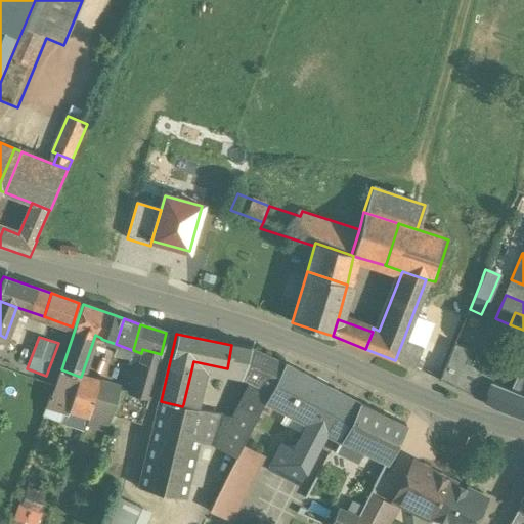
[(420,343),(404,337),(395,360),(410,366),(420,343)]
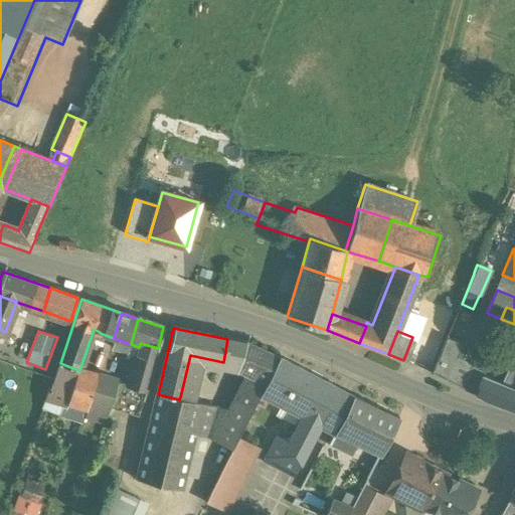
[(130,344),(114,338),(111,348),(127,353),(130,344)]
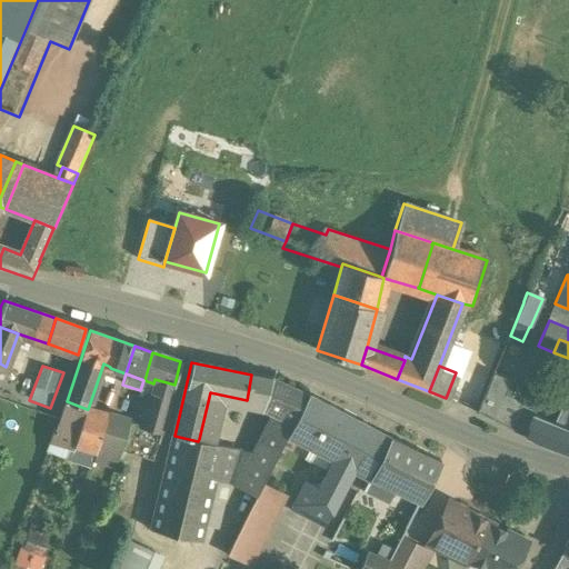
[(538,409),(505,395),(511,381),(493,373),(486,393),(485,392),(476,413),(525,436),(535,415),(536,415),(538,409)]
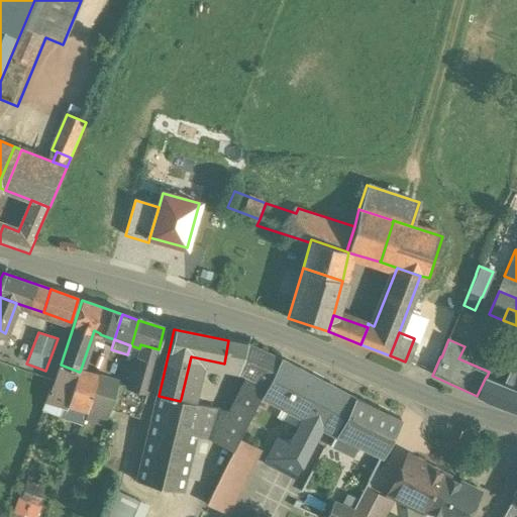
[(247,344),(228,340),(224,364),(238,371),(247,344)]
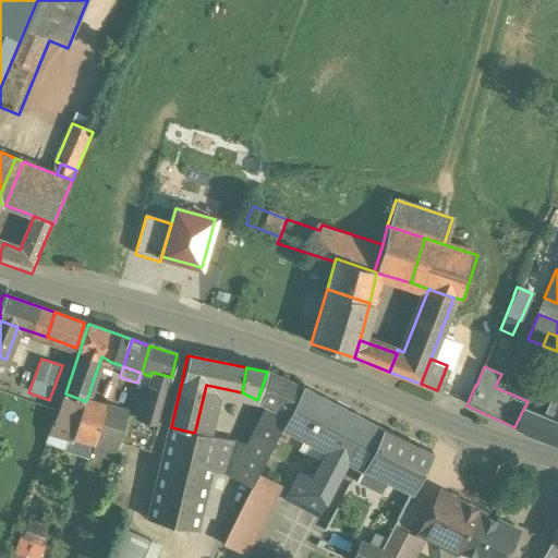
[(150,376),(140,417),(158,424),(171,377),(152,372),(150,376)]
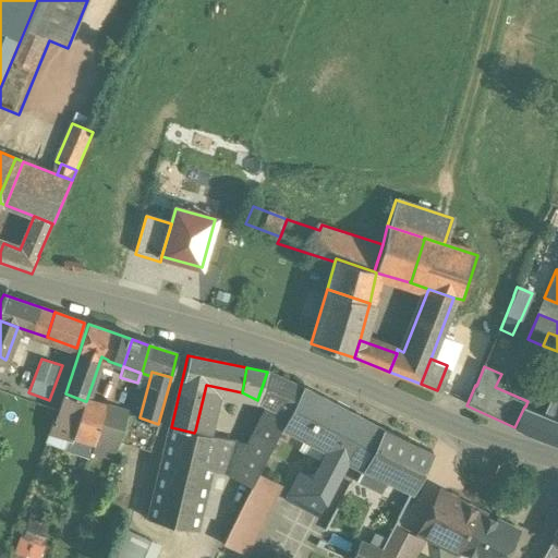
[(302,387),(267,372),(257,400),(271,405),(251,446),(240,468),(241,469),(258,473),(282,425),(302,387)]
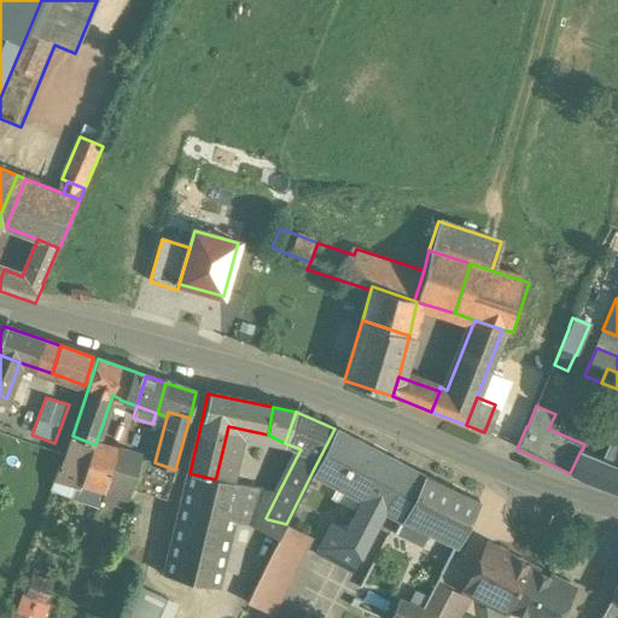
[(424,476),(334,429),(313,471),(363,497),(360,505),(347,530),(367,541),(385,507),(403,516),(403,517),(424,476)]
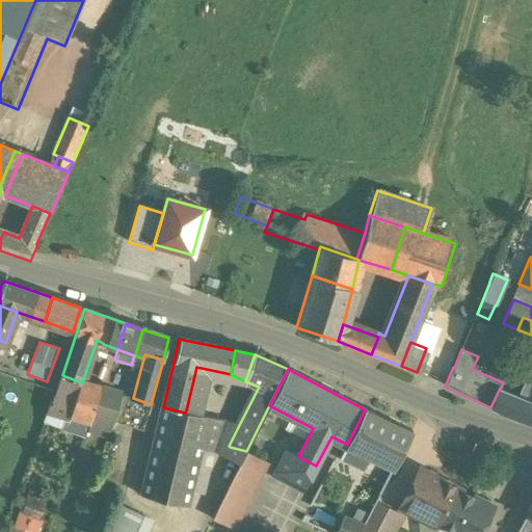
[(62,375),(60,375),(54,398),(94,408),(100,388),(82,382),(81,382),(62,375)]
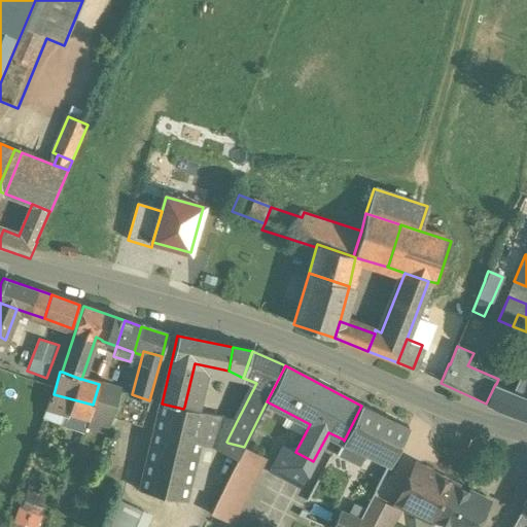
[(526,373),(516,393),(526,397),(526,373)]
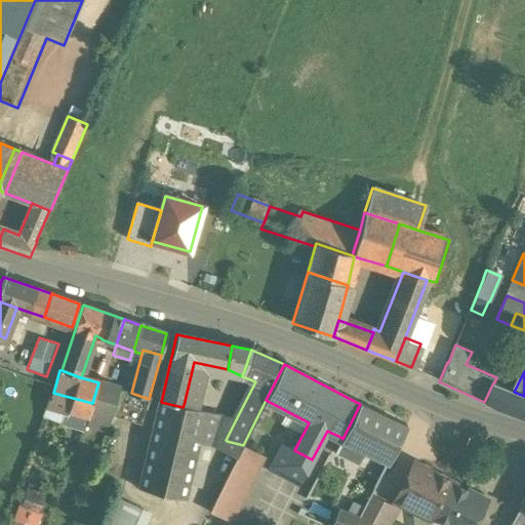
[(119,389),(98,382),(92,403),(96,405),(113,409),(119,389)]
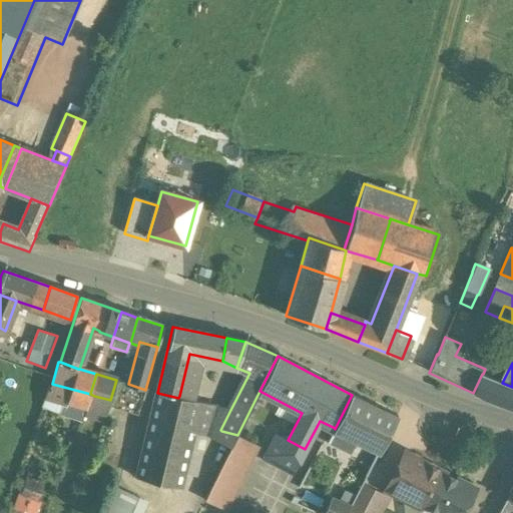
[(483,374),(482,374),(473,393),(512,408),(512,387),(502,383),(483,374)]
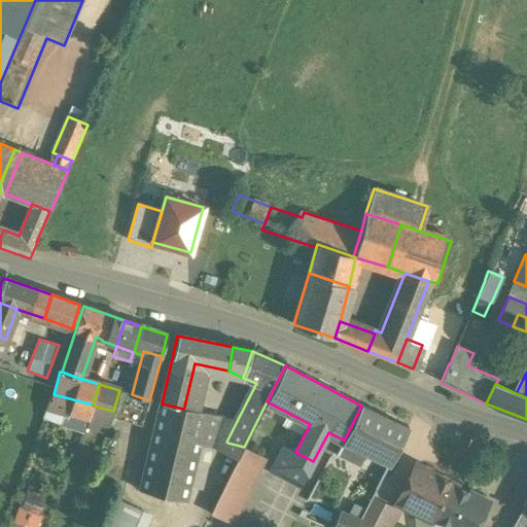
[(93,405),(54,394),(49,408),(88,418),(93,405)]
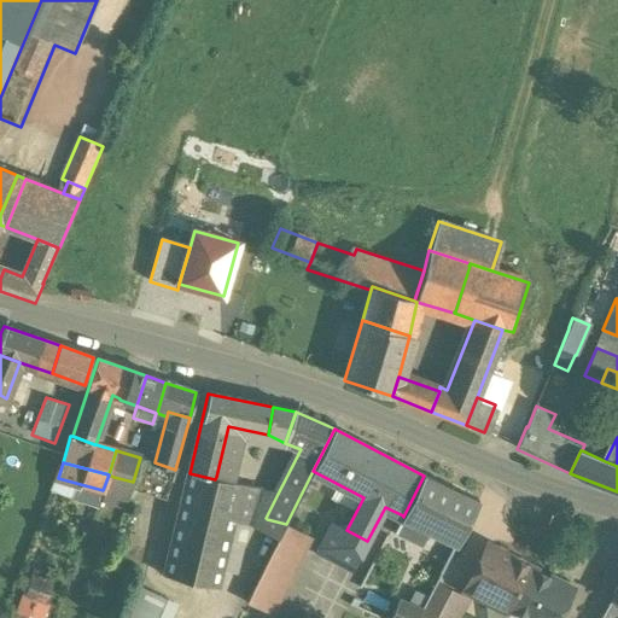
[(215,479),(190,473),(184,495),(197,499),(250,514),(266,518),(278,494),(216,477),(215,479)]
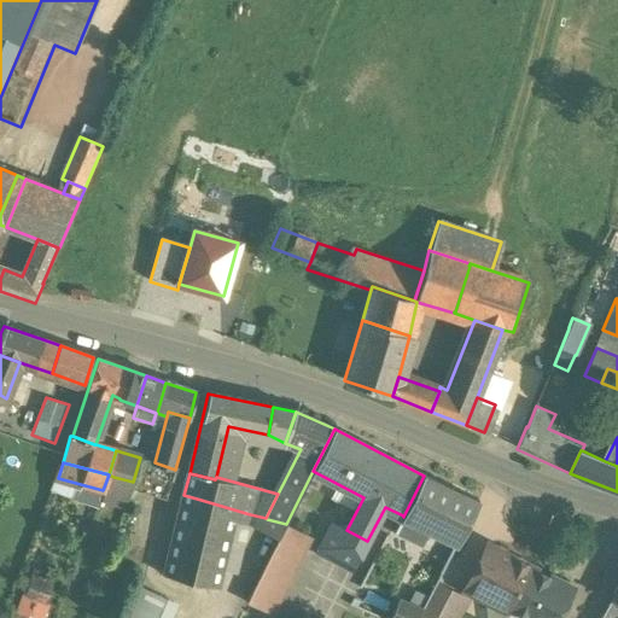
[(478,501),(424,474),(424,476),(403,517),(403,516),(402,517),(429,530),(456,543),(478,501)]
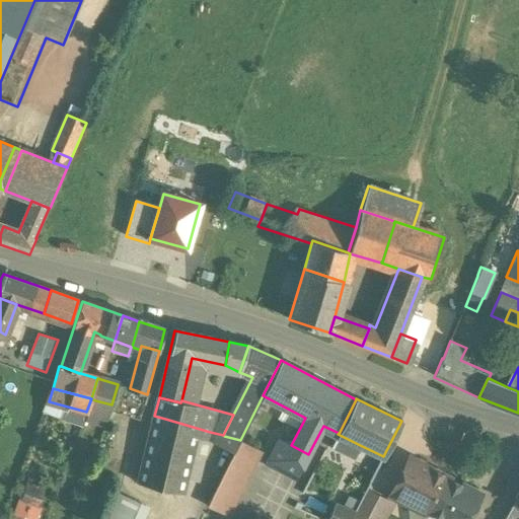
[(112,404),(95,400),(93,409),(108,414),(112,404)]
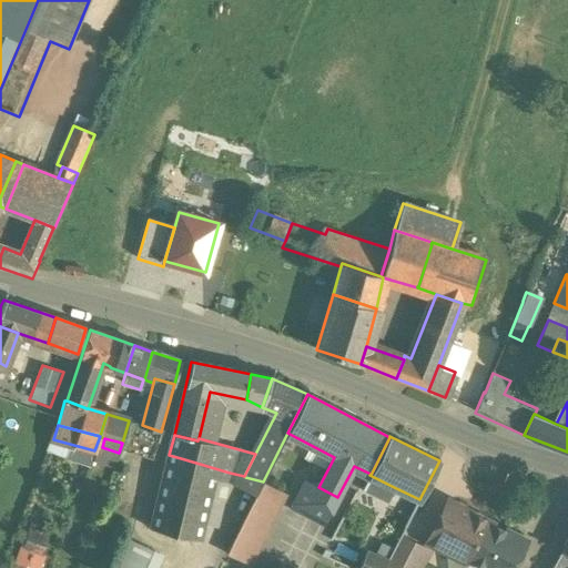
[(94,450),(53,439),(48,458),(87,469),(94,450)]
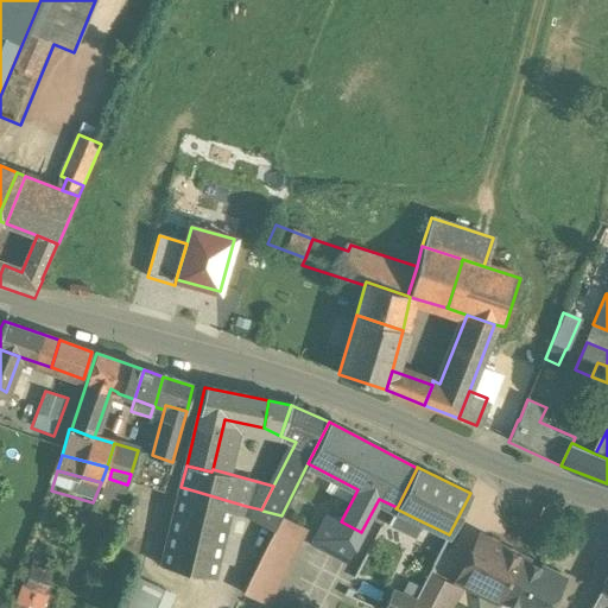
[(194,491),(181,487),(164,565),(216,578),(229,513),(190,502),(194,491)]
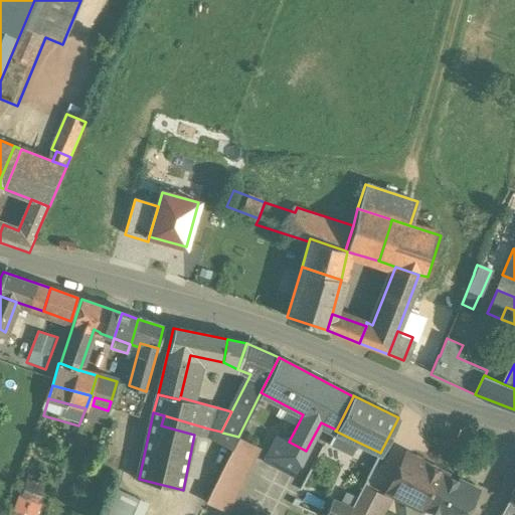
[(208,428),(164,415),(161,425),(194,435),(204,438),(208,428)]
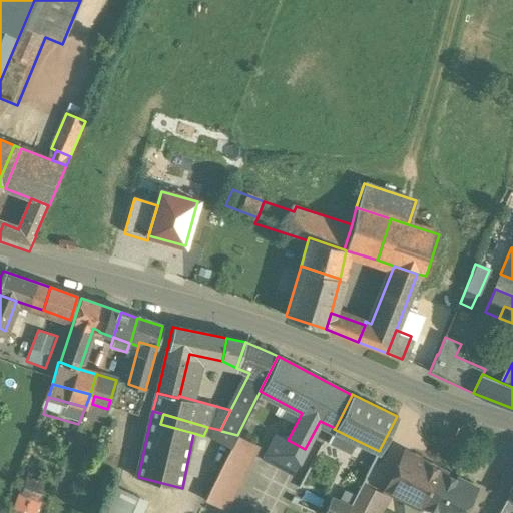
[(356,440),(334,429),(327,443),(329,444),(329,443),(350,453),(356,440)]
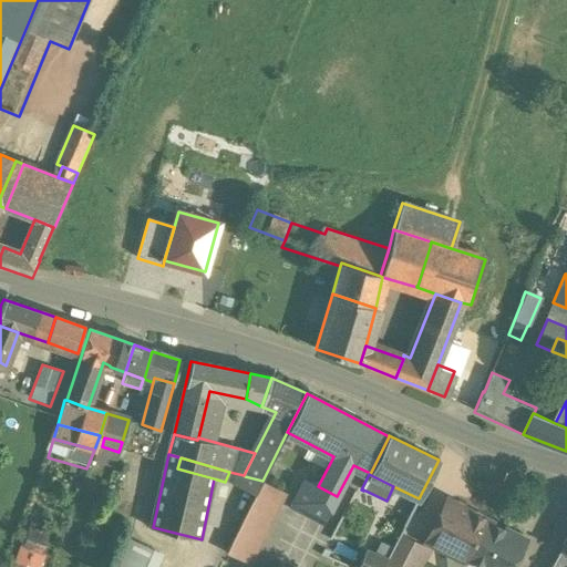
[(263,481),(245,476),(239,488),(240,488),(241,488),(255,495),(263,481)]
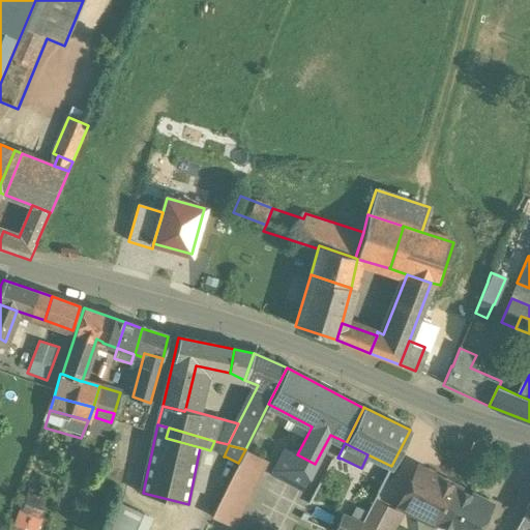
[(297,454),(287,448),(276,468),(275,470),(303,486),(315,464),(297,454)]
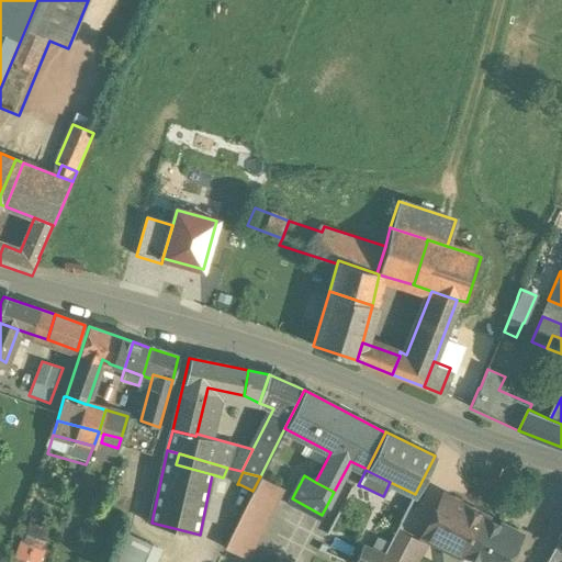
[(253,491),(232,531),(232,532),(254,543),(280,490),(279,489),(278,490),(259,480),(261,478),(260,476),(253,491)]
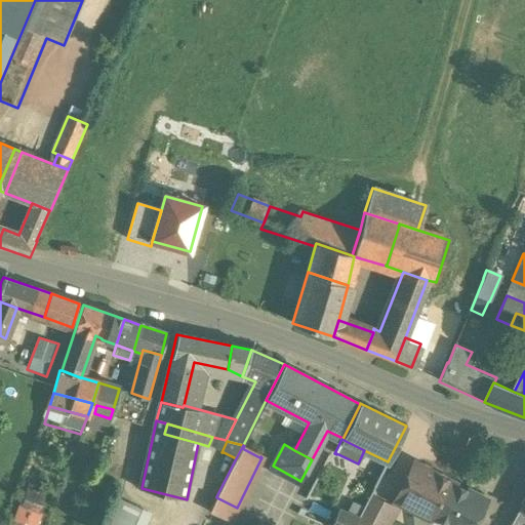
[(450,483),(413,465),(394,502),(431,522),(450,484),(450,483)]
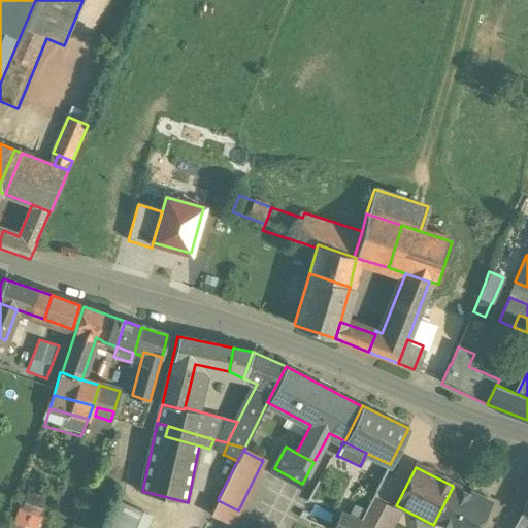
[(473,527),(487,504),(453,487),(435,520),(451,527),(473,527)]
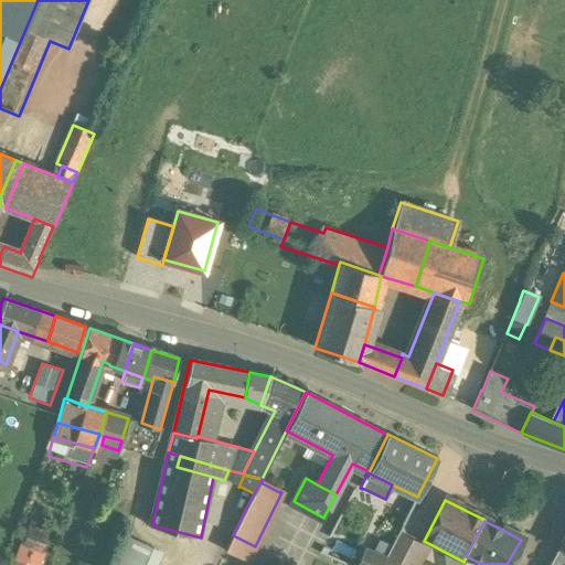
[(29,525),(11,564),(35,564),(49,535),(29,525)]
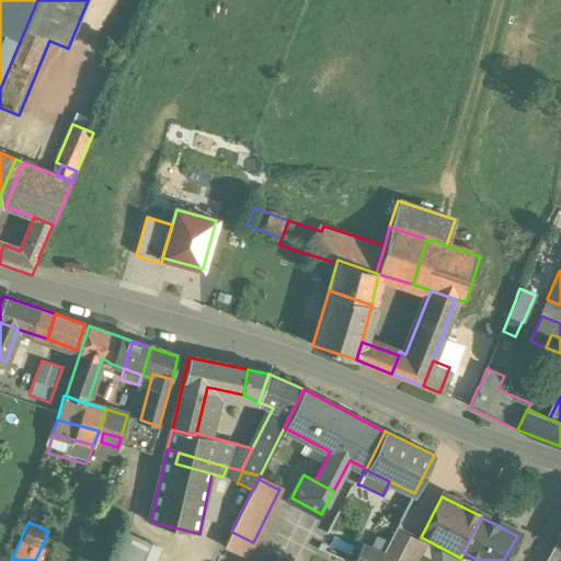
[(253,542),(231,531),(231,530),(224,547),(245,556),(253,542)]
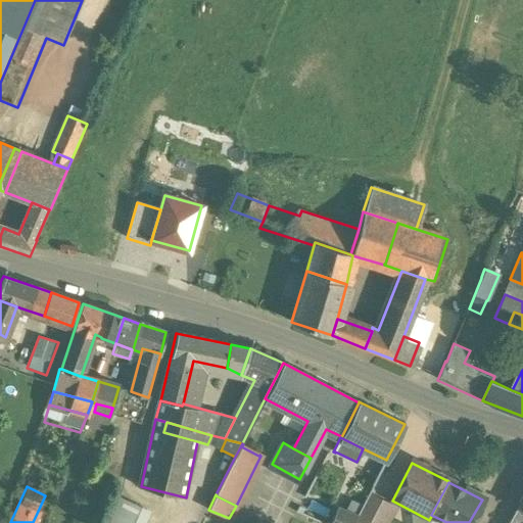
[(384,522),(392,509),(368,495),(358,516),(368,521),(366,522),(384,522)]
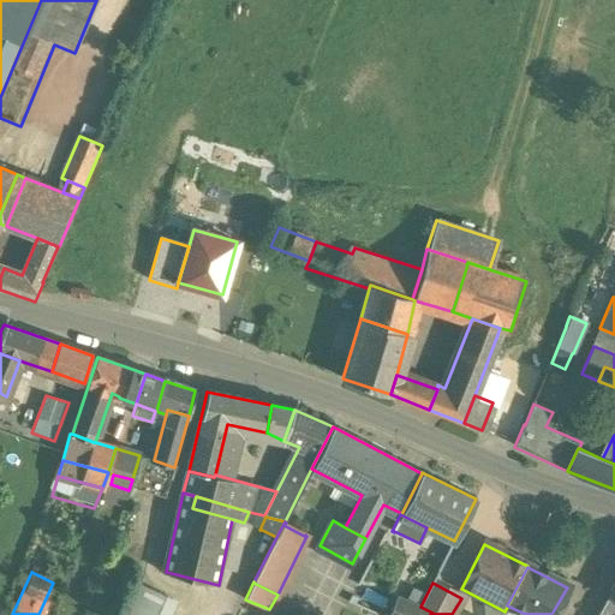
[(129,589),(117,614),(121,614),(156,614),(162,603),(129,589)]
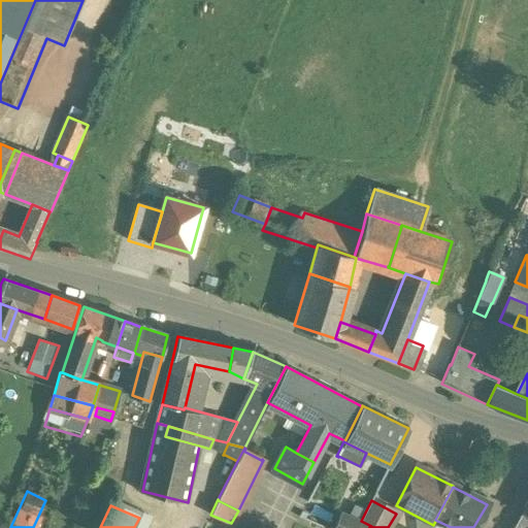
[(527,527),(527,515),(522,512),(516,521),(527,527)]
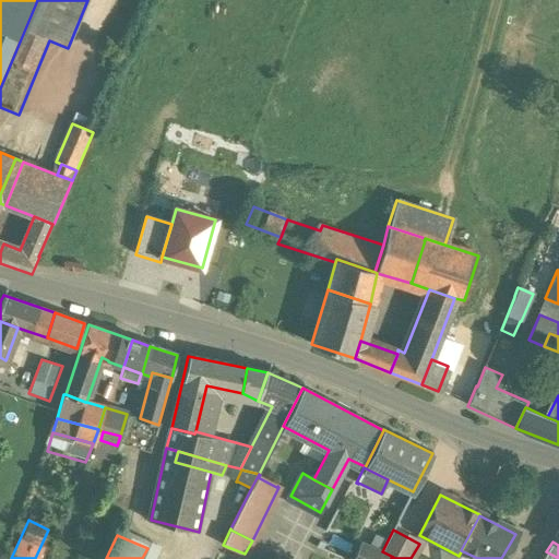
[(360,544),(352,558),(378,558),(381,552),(360,544)]
